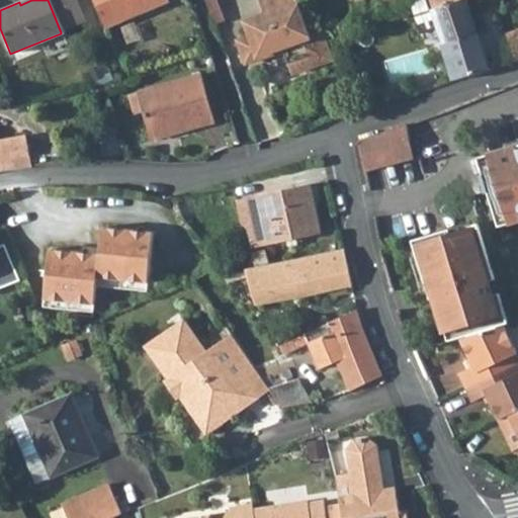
[(81,0),(48,0),(61,32),(90,20),(81,0)]
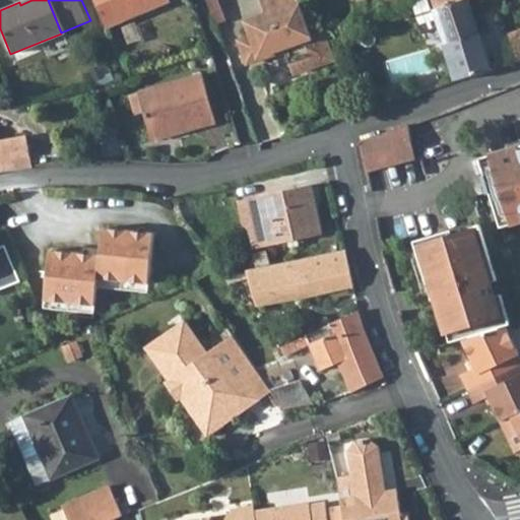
[(98,0),(109,25),(164,3),(161,0),(98,0)]
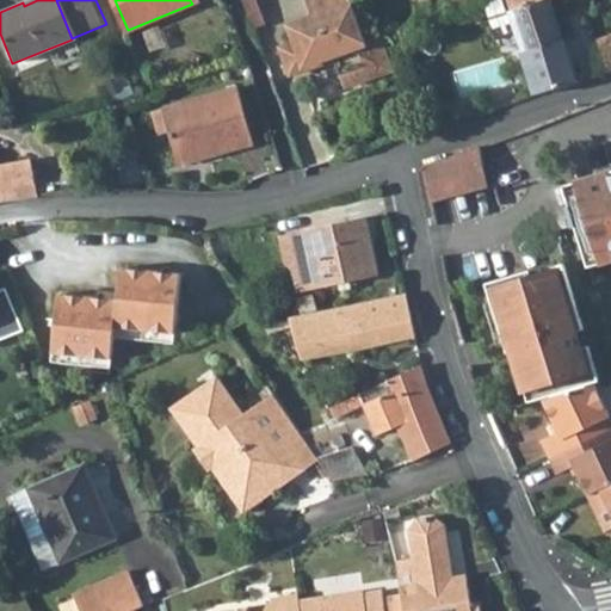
[(392,71),(381,37),(368,42),(352,0),(306,0),(314,18),(292,25),(298,44),(283,49),(285,56),(290,55),(292,63),(289,65),(292,74),(309,68),(308,65),(334,56),(335,60),(345,86),(392,71)]
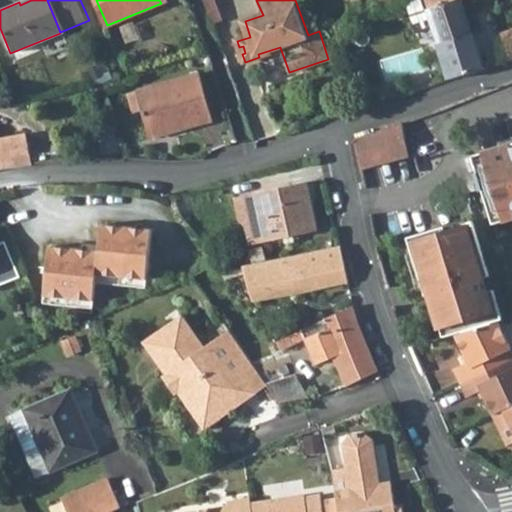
[(375,0),(378,9),(402,0),(375,0)]
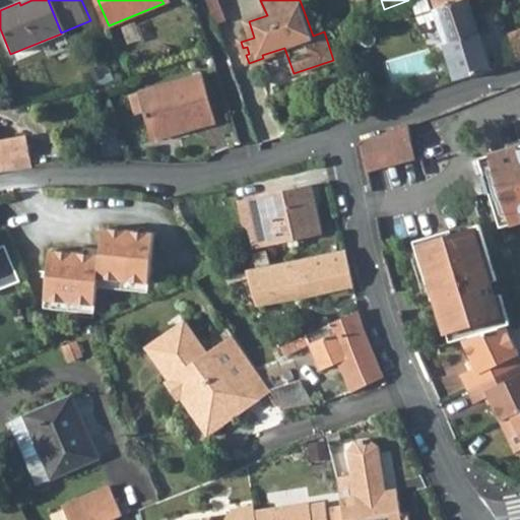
[(467,0),(433,0),(447,46),(457,79),(468,76),(470,76),(491,70),(473,16),(467,0)]
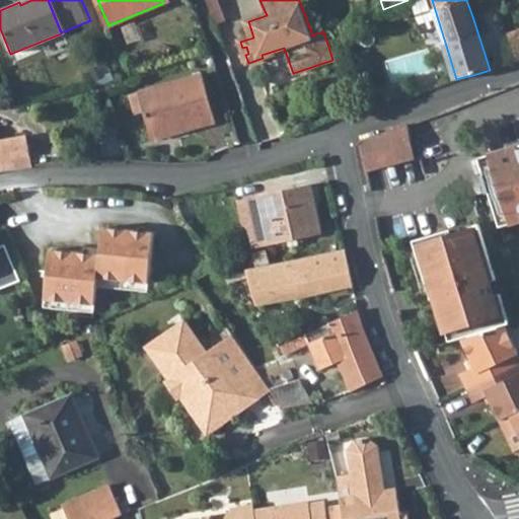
[(262,55),(263,58),(285,51),(284,48),(262,55)]
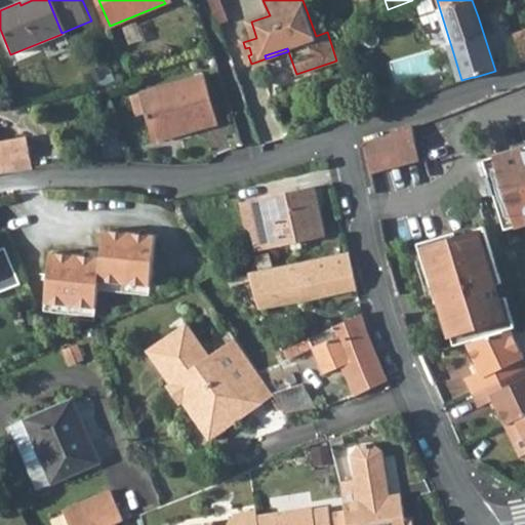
[(206,76),(140,93),(153,138),(202,126),(204,131),(219,127),(206,76)]
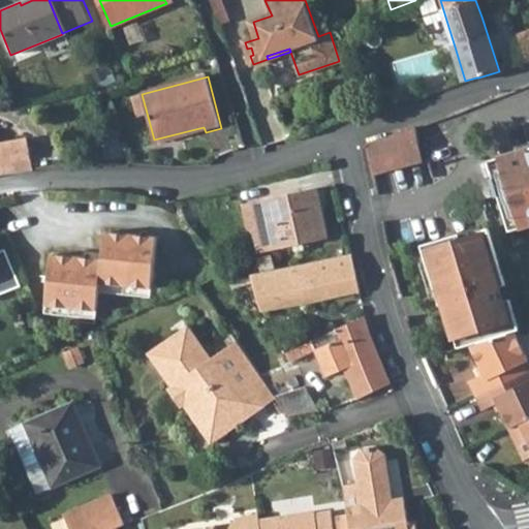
[(416,125),(367,142),(373,174),(376,192),(390,188),(385,170),(423,161),(416,125)]
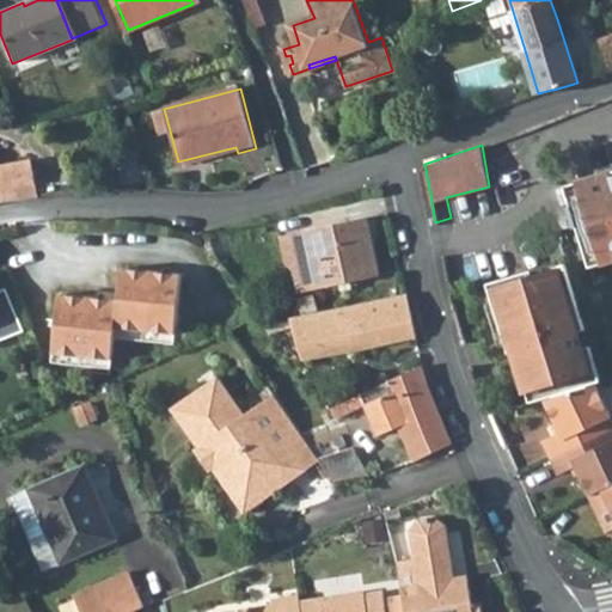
[(0,202),(4,202),(37,199),(31,160),(0,165),(0,202)]
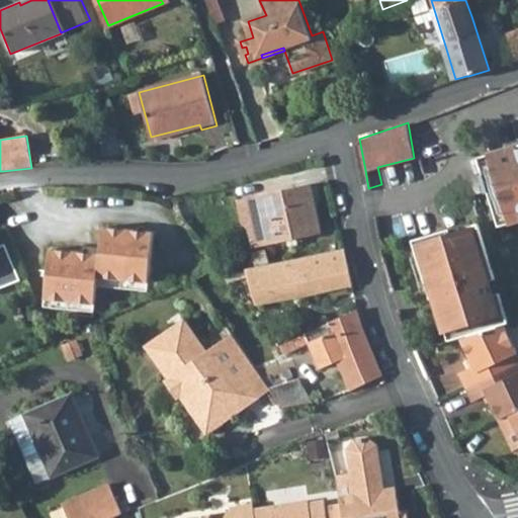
[(517,144),(478,157),(496,218),(517,210),(517,144)]
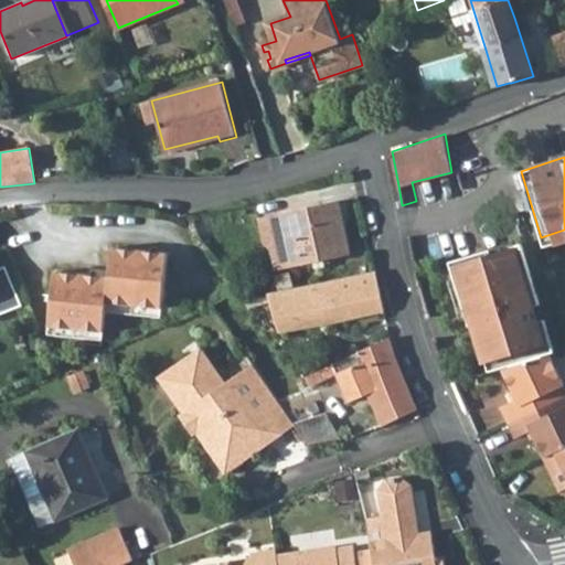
[(337,196),(278,211),(290,265),(349,252),(337,196)]
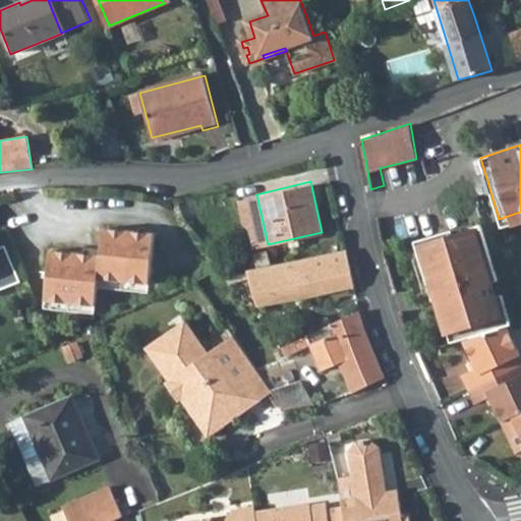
[(268,244),(256,194),(236,199),(241,225),(248,229),(253,248),(268,244)]
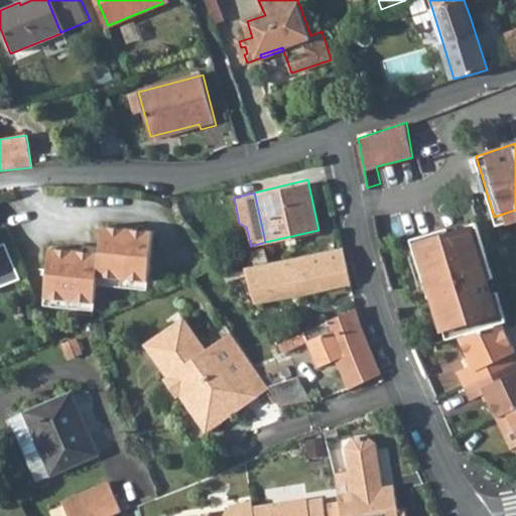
[(515,210),(494,217),(497,225),(515,218),(515,210)]
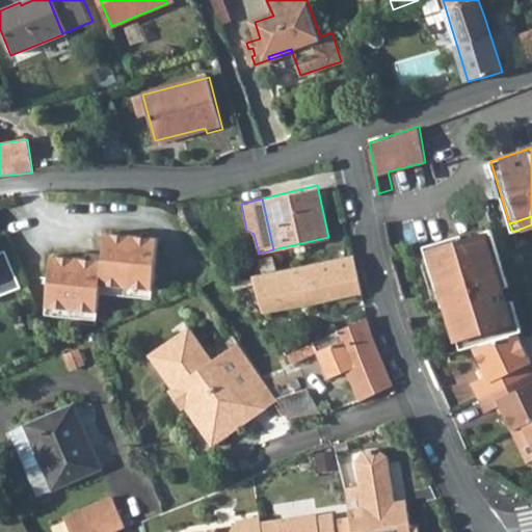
[(461,235),(463,241),(483,236),(482,233),(481,229),(461,235)]
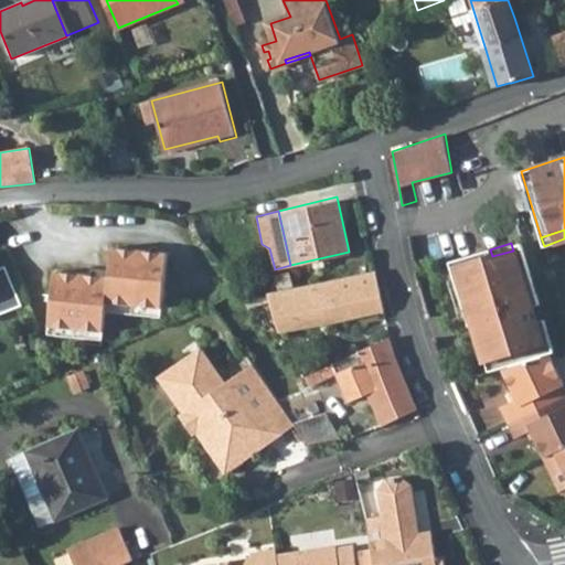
[(473,323),(488,372),(501,369),(550,354),(553,353),(544,320),(535,322),(531,307),(539,305),(521,245),(512,247),(513,251),(492,256),(490,249),(449,262),(468,326),(473,323)]
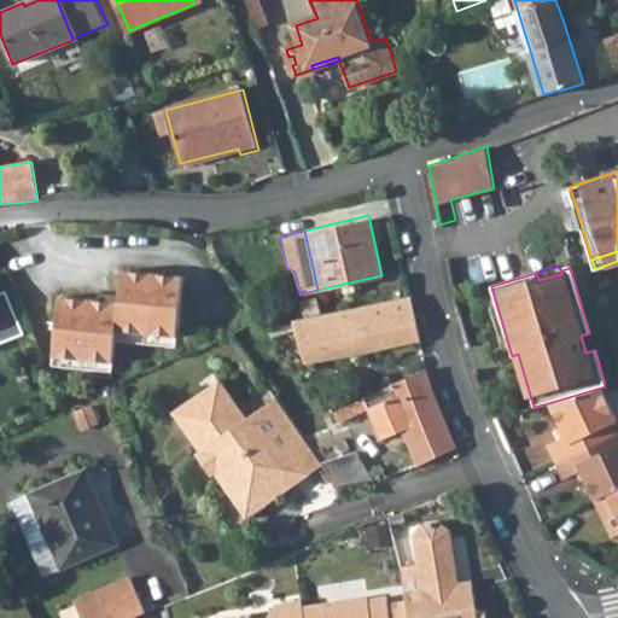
[(59,298),(53,357),(112,363),(116,332),(175,337),(181,278),(122,272),(118,304),(59,298)]
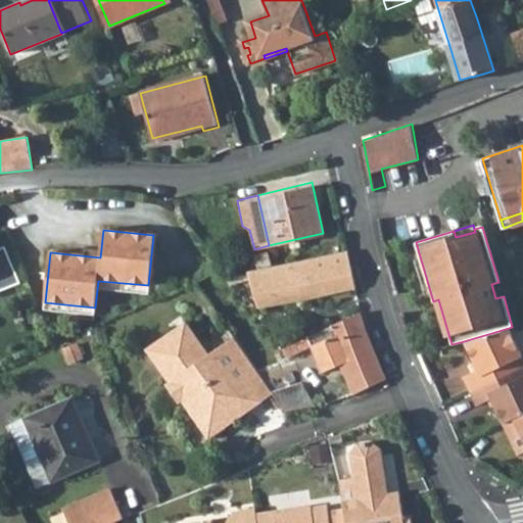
[(0,296),(25,287),(5,240),(0,242),(0,296)]
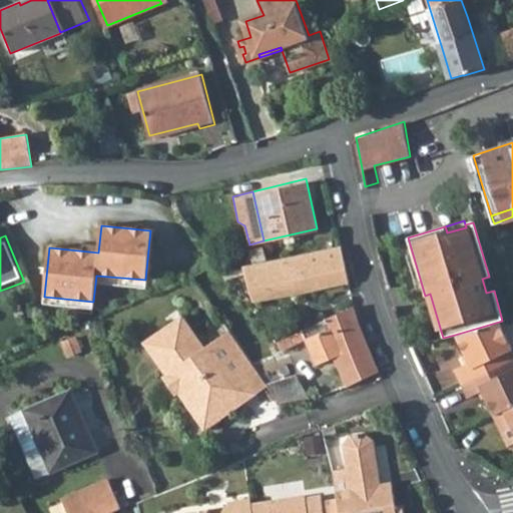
[(341,247),(275,260),(276,263),(291,260),(294,270),(343,258),(341,247)]
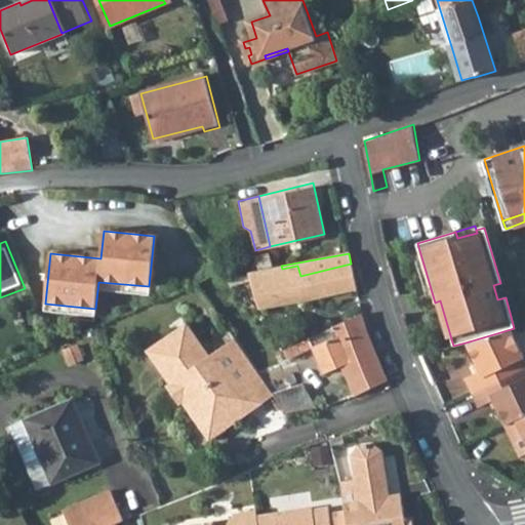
[(274,270),(250,274),(260,307),(301,301),(357,290),(351,264),(300,276),(297,266),(282,269),(281,266),(281,265),(273,266),(274,270)]
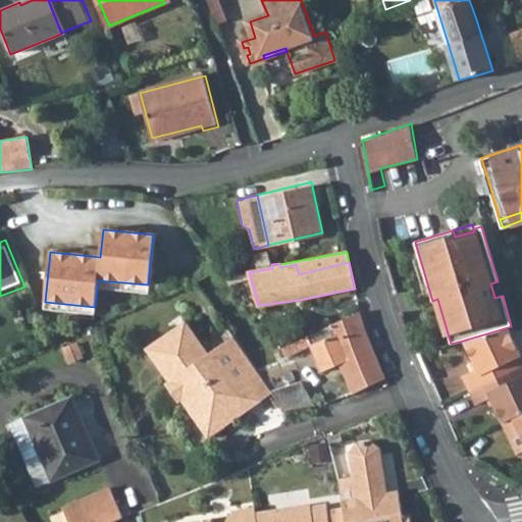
[(310,335),(289,345),(295,353),(311,346),(320,371),(337,365),(349,396),(384,380),(365,333),(360,313),(310,335)]
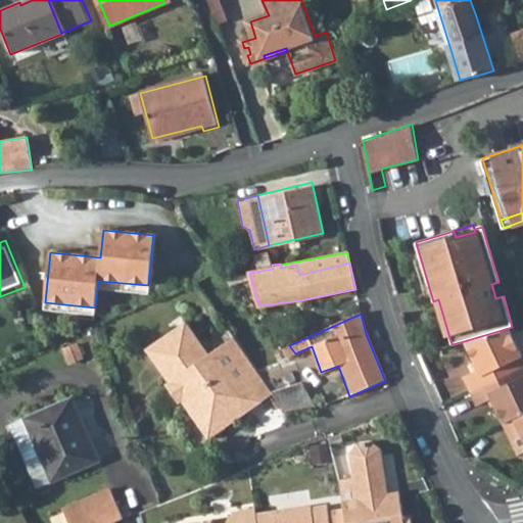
[(266,386),(234,339),(208,357),(187,323),(146,349),(169,382),(165,385),(178,403),(181,401),(185,399),(202,425),(217,427),(229,419),(232,423),(242,416),(239,412),(240,405),(266,386)]
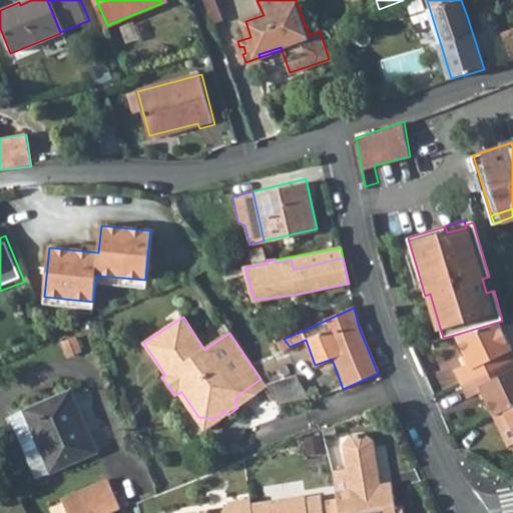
[(512,351),(499,322),(455,335),(458,341),(468,363),(453,370),(460,384),(512,360),(512,351)]
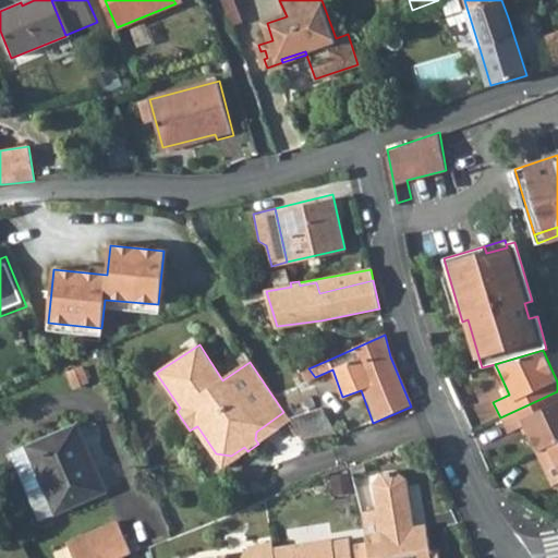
[(315,377),(308,368),(302,372),(307,381),(315,377)]
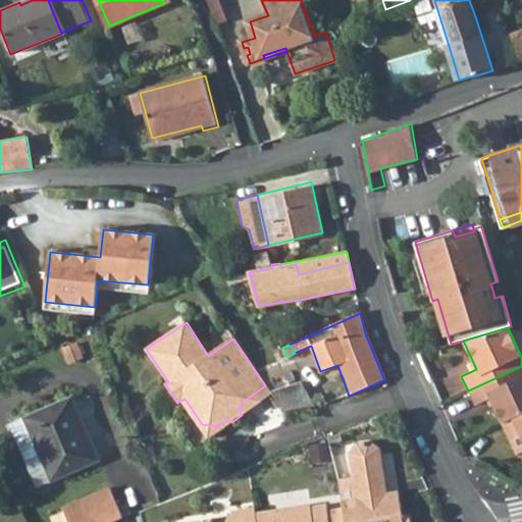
[(521,366),(468,390),(475,406),(490,399),(503,423),(521,414),(521,366)]
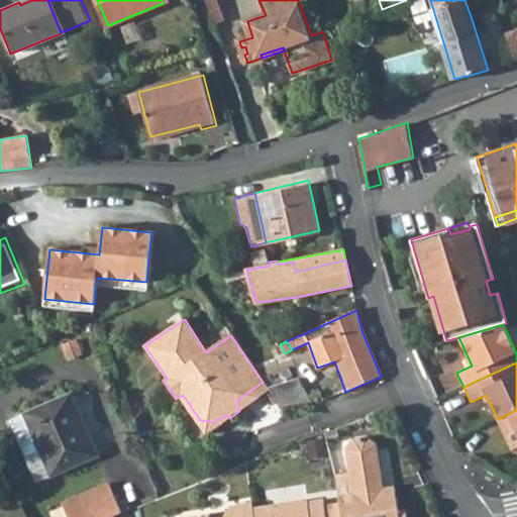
[(269,392),(263,382),(237,400),(236,407),(239,411),(269,392)]
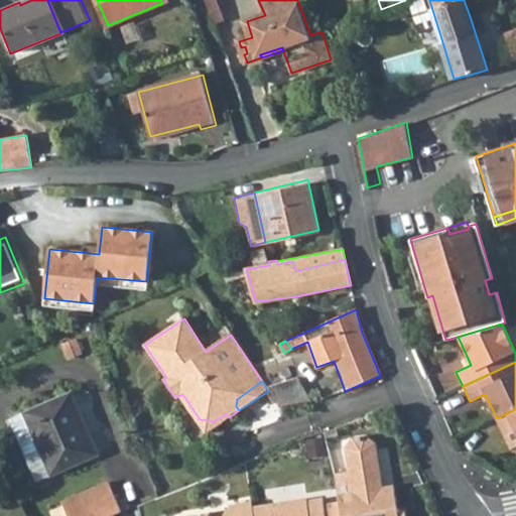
[(269,393),(281,410),(309,405),(300,387),(269,393)]
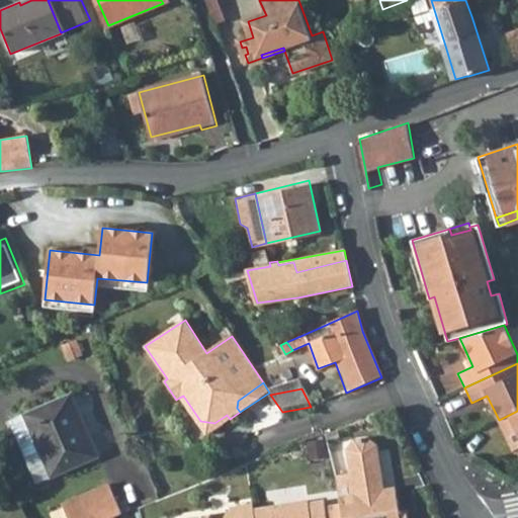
[(183,396),(179,398),(204,436),(230,419),(227,415),(214,423),(200,421),(183,396)]
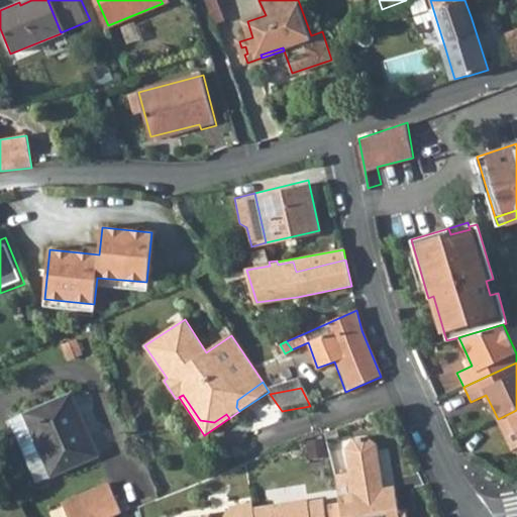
[(39,484),(54,478),(101,457),(93,437),(87,439),(69,397),(26,415),(12,421),(39,484)]
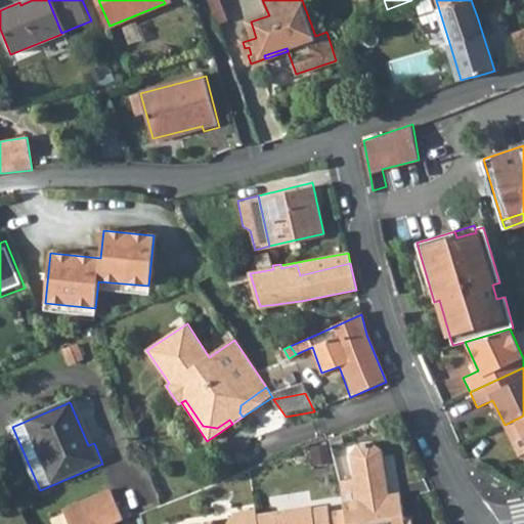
[(523,416),(505,425),(519,456),(523,453),(523,416)]
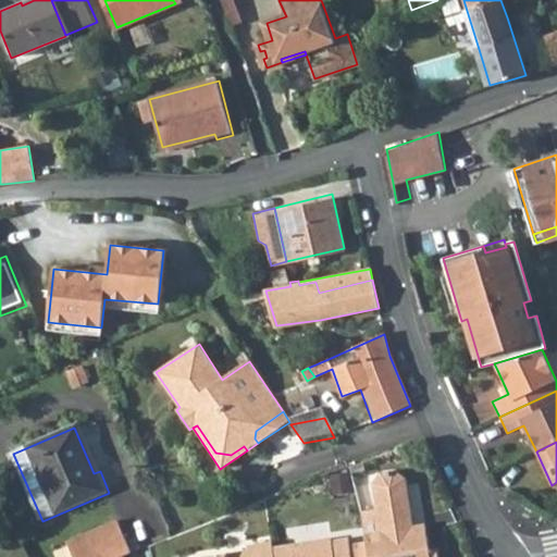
[(375,510),(359,512),(364,543),(366,556),(436,556),(435,549),(428,552),(423,524),(411,527),(405,528),(404,517),(410,516),(404,479),(393,471),(380,473),(371,484),(375,510)]
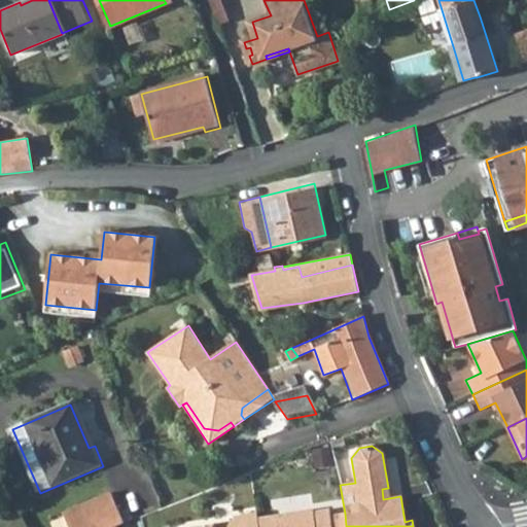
[(112,492),(63,512),(69,526),(114,526),(116,526),(124,523),(112,492)]
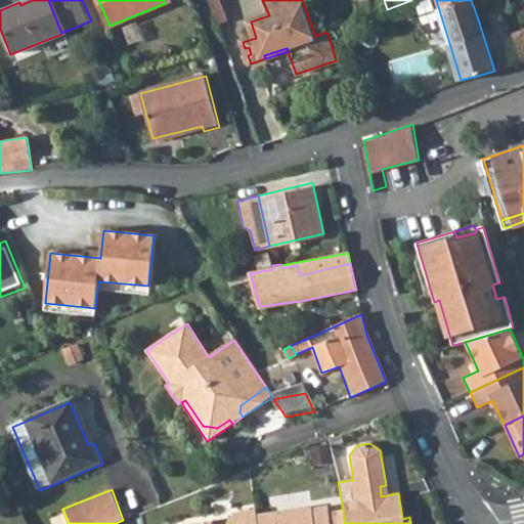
[(256,515),(257,523),(330,523),(328,513),(326,506),(311,509),(310,507),(256,515)]
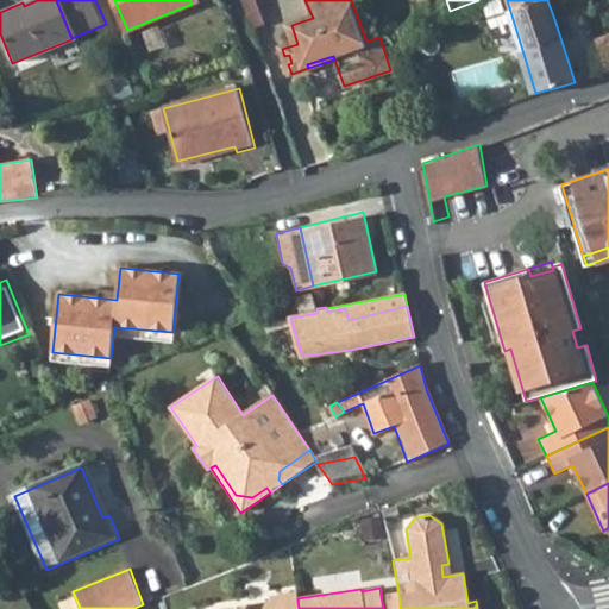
[(299,608),(297,598),(296,592),(270,597),(270,602),(225,608),(299,608)]
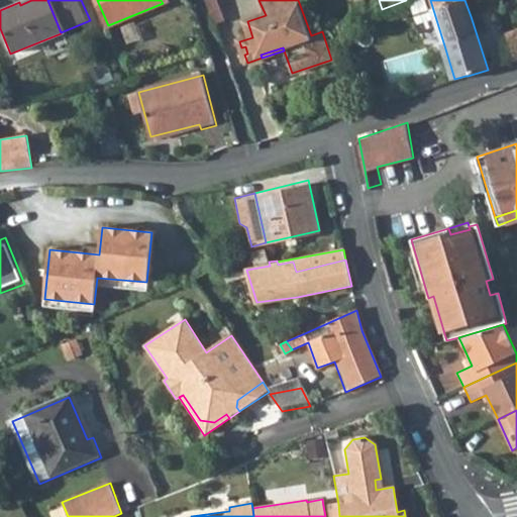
[(339,516),(338,504),(323,506),(325,516),(339,516)]
